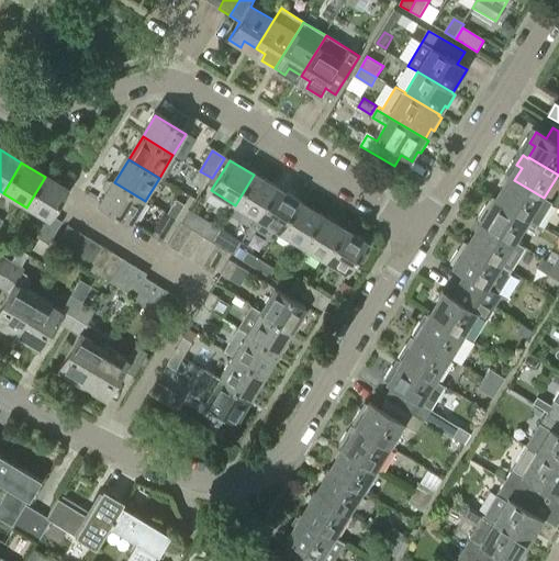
[(204,191),(212,178),(200,171),(192,184),(204,191)]
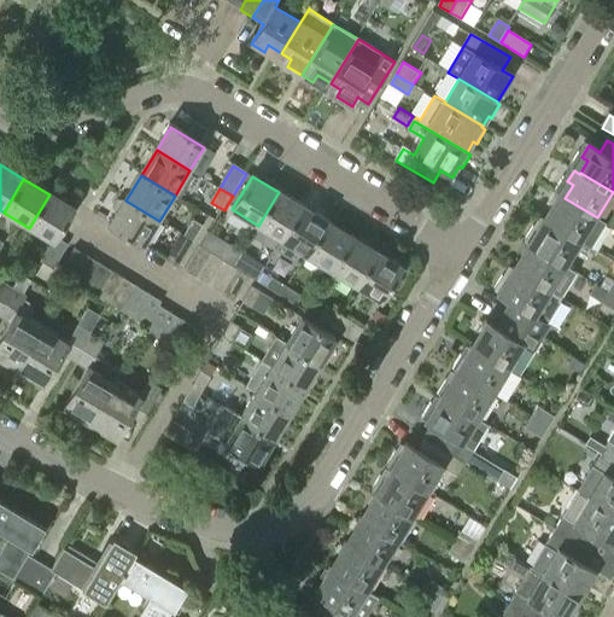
[(284,240),(303,207),(279,192),(258,226),(284,240)]
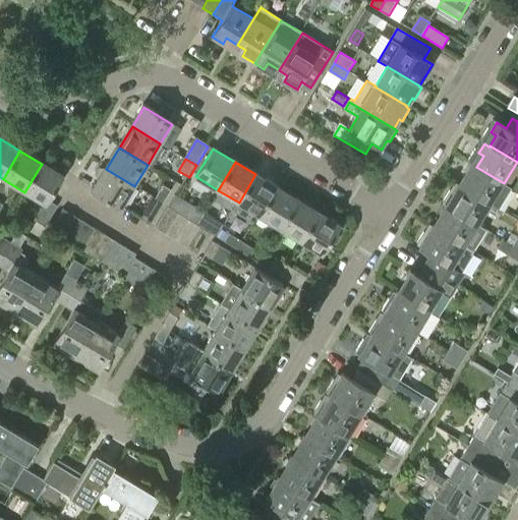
[(46,228),(59,207),(48,200),(63,177),(42,164),(24,192),(47,206),(36,223),(46,228)]
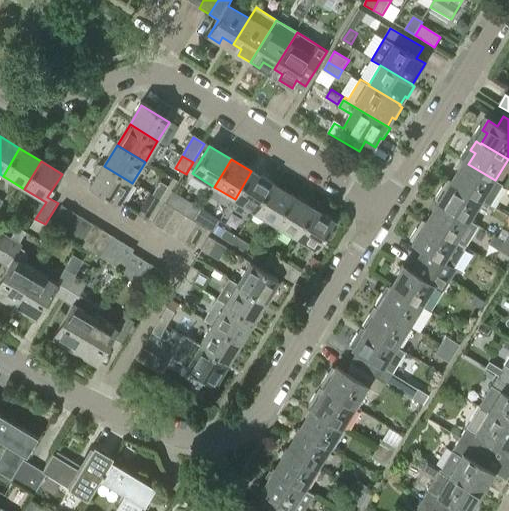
[(462,173),(456,184),(483,200),(491,205),(503,185),(495,180),(468,164),(463,161),(458,171),(462,173)]
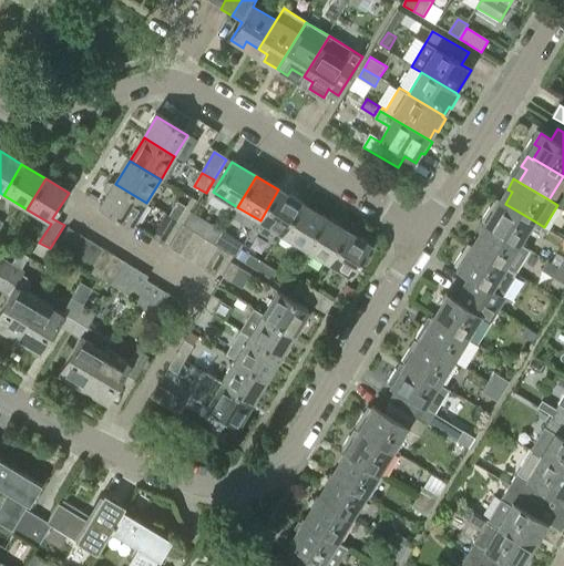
[(132,226),(146,203),(115,184),(101,207),(132,226)]
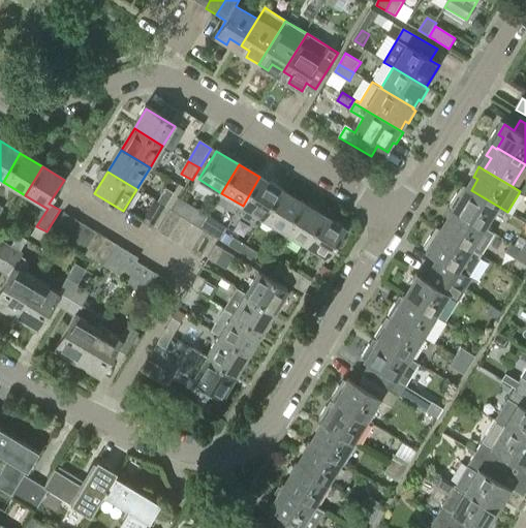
[(259,177),(243,206),(238,213),(259,225),(264,218),(281,190),(259,177)]
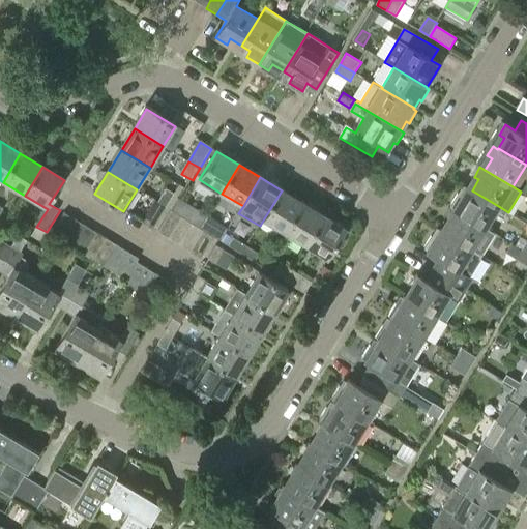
[(472,190),(467,187),(462,197),(459,195),(451,208),(454,209),(455,209),(487,229),(500,207),(472,190)]
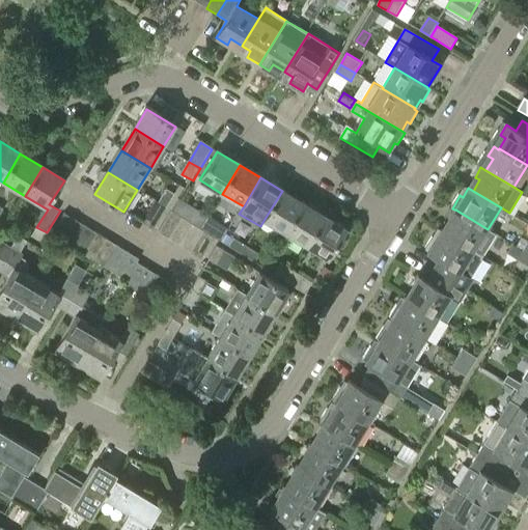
[(168,207),(174,196),(167,191),(160,203),(168,207)]
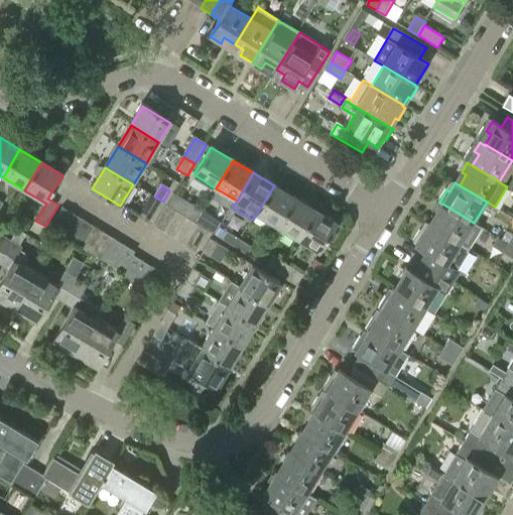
[(277,226),(294,198),(274,185),(257,213),(277,226)]
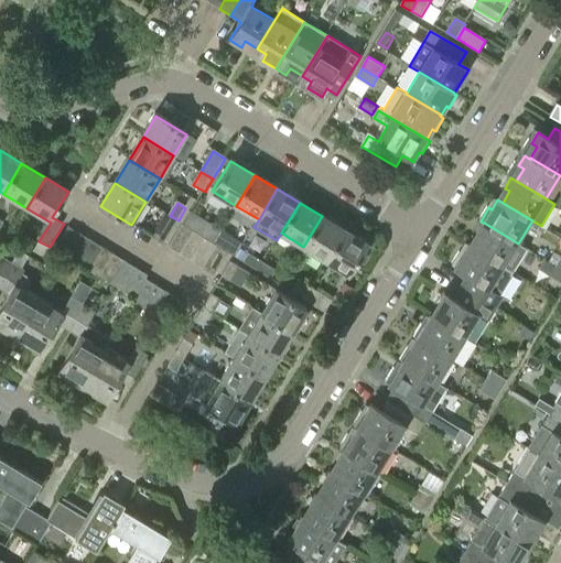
[(170,235),(179,220),(170,216),(161,230),(170,235)]
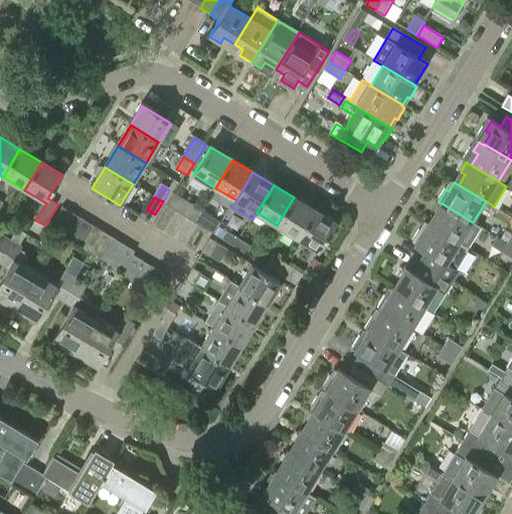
[(298,238),(315,210),(294,197),(277,225),(298,238)]
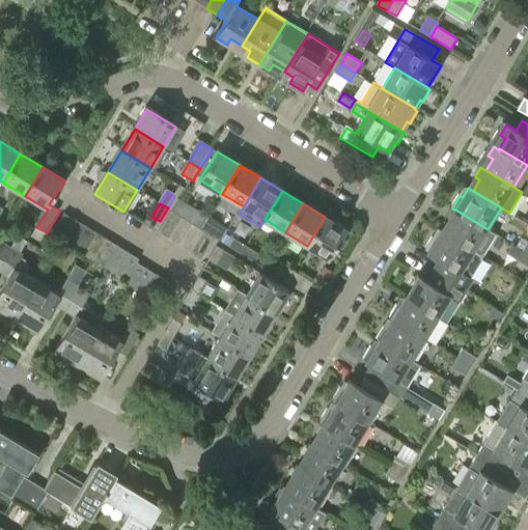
[(497,234),(488,229),(455,210),(454,210),(449,219),(453,222),(447,233),(475,250),(483,255),(497,234)]
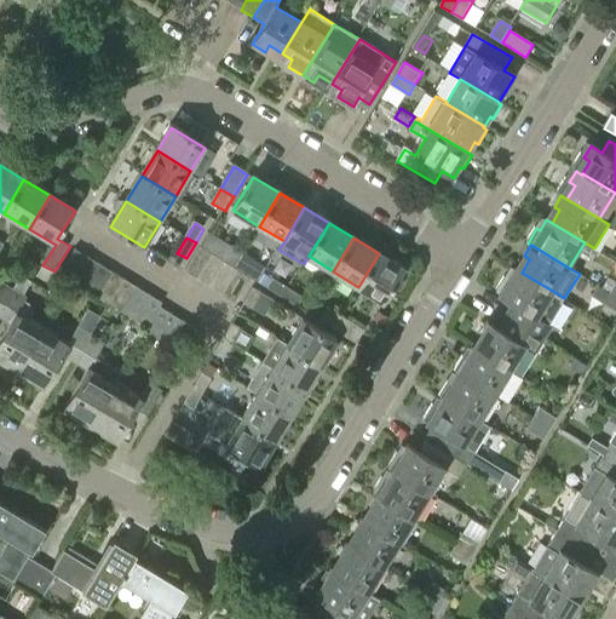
[(186,273),(199,281),(213,256),(201,248),(186,273)]
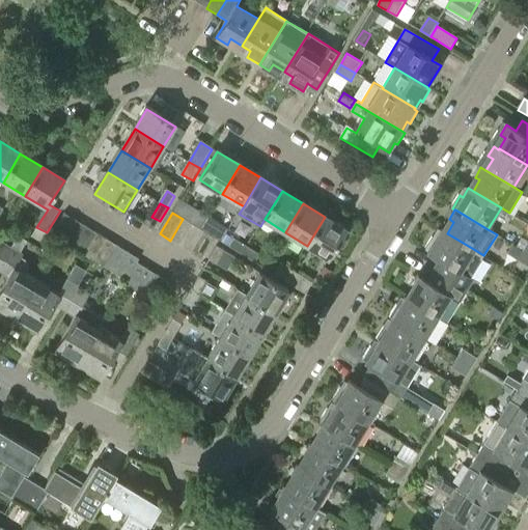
[(63,243),(75,221),(64,215),(52,235),(63,243)]
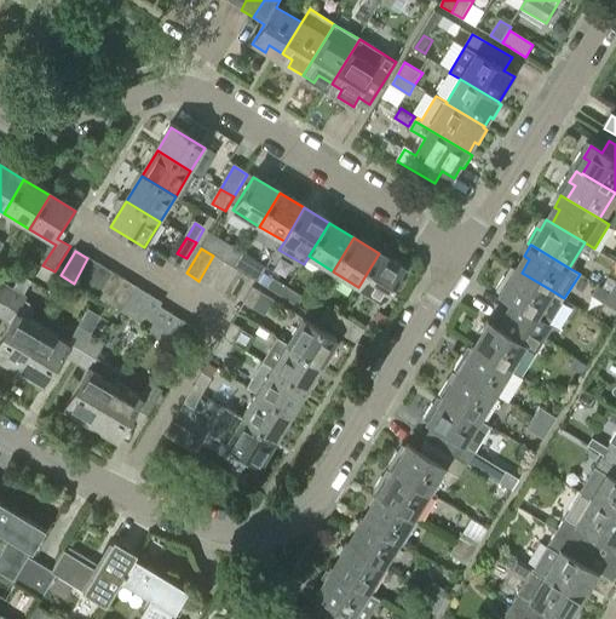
[(384,302),(403,269),(379,253),(358,287),(384,302)]
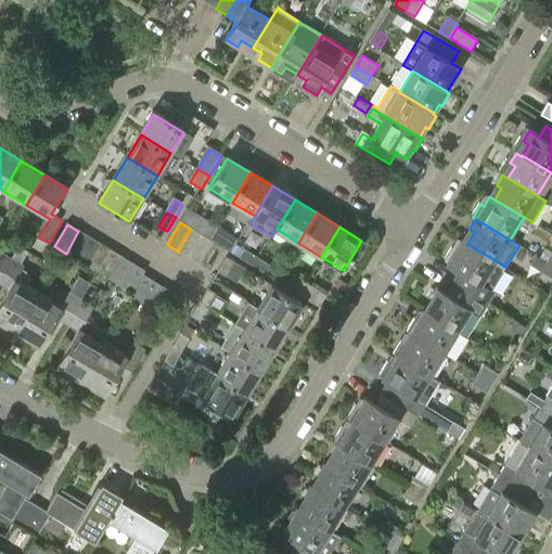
[(190,258),(203,236),(191,229),(178,252),(190,258)]
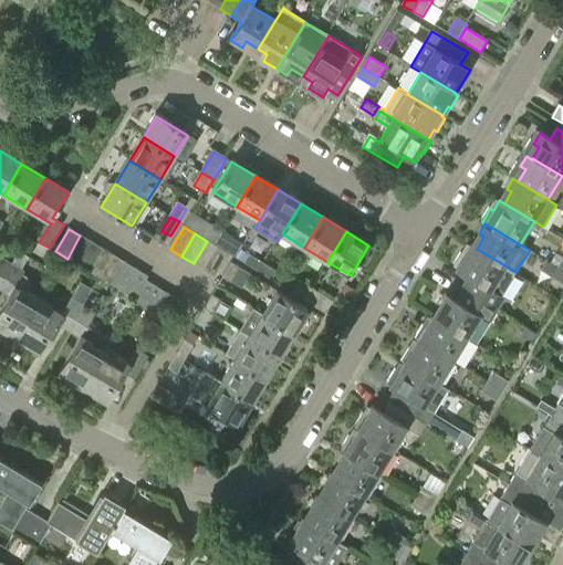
[(77,265),(91,242),(80,236),(68,259),(77,265)]
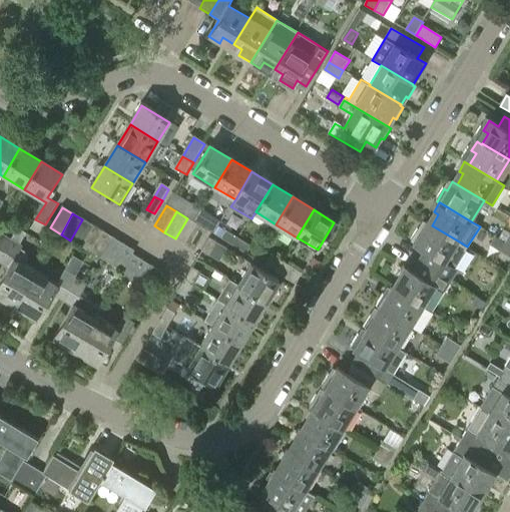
[(185,244),(197,224),(187,218),(175,238),(185,244)]
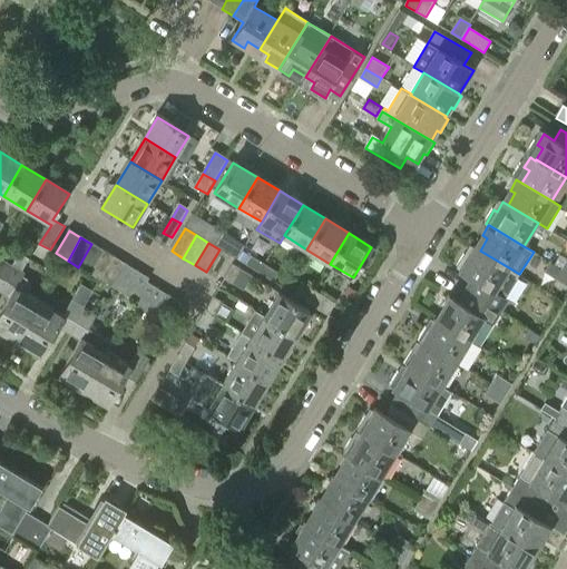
[(89,274),(103,251),(91,244),(78,267),(89,274)]
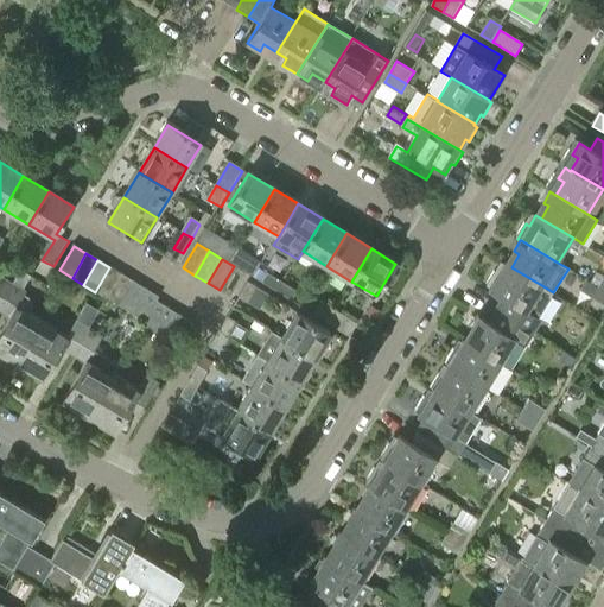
[(552,296),(541,289),(544,286),(512,267),(506,264),(498,274),(495,273),(487,286),(490,289),(490,290),(504,298),(496,311),(534,334),(541,322),(538,320),(552,296)]
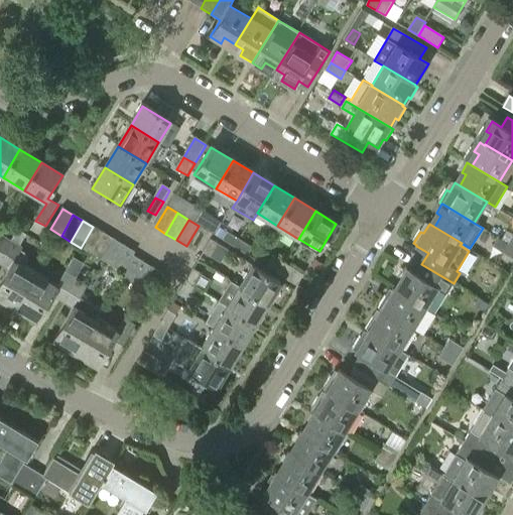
[(197,252),(209,232),(199,226),(186,246),(197,252)]
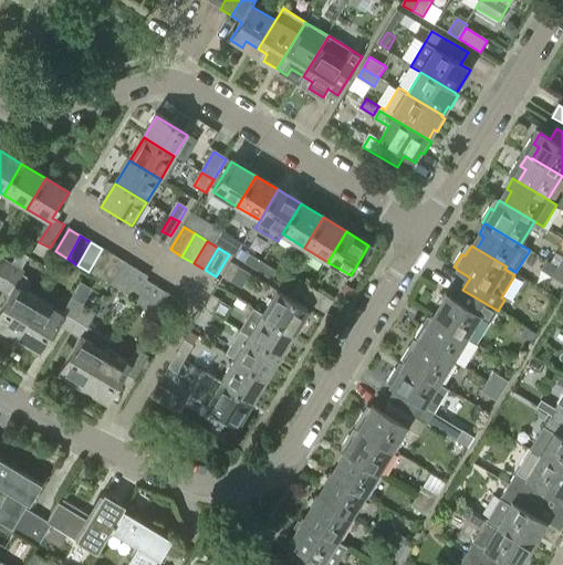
[(100,279),(114,257),(102,249),(89,272),(100,279)]
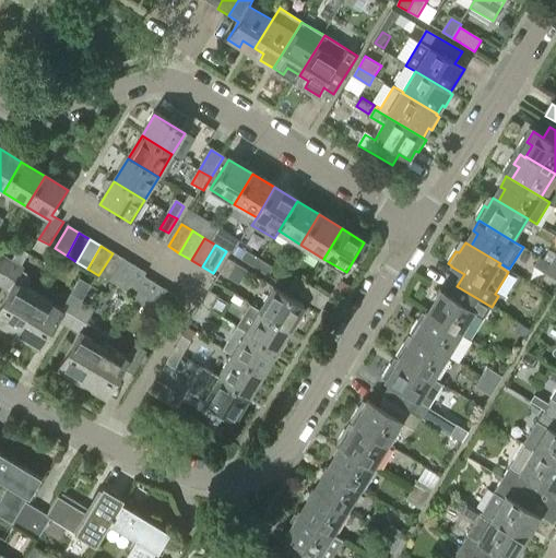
[(0,324),(16,335),(38,297),(27,291),(33,282),(30,274),(23,270),(22,269),(31,252),(21,247),(12,263),(13,263),(0,284),(0,286),(9,293),(0,307),(0,324)]
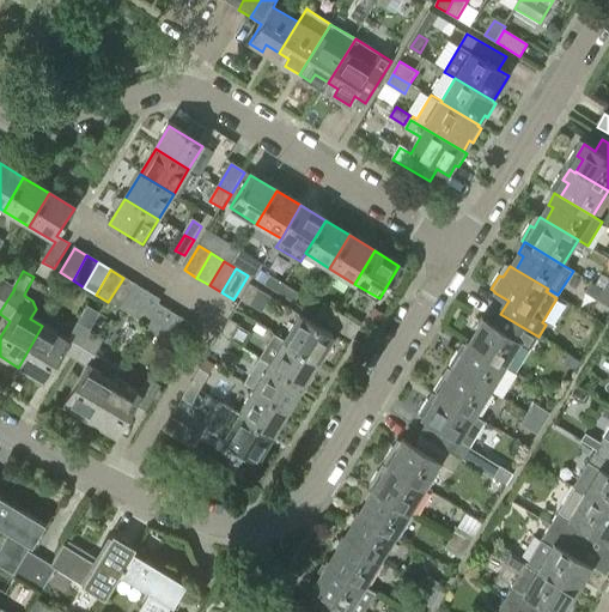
[(608,276),(604,273),(597,285),(604,290),(608,292),(608,276)]
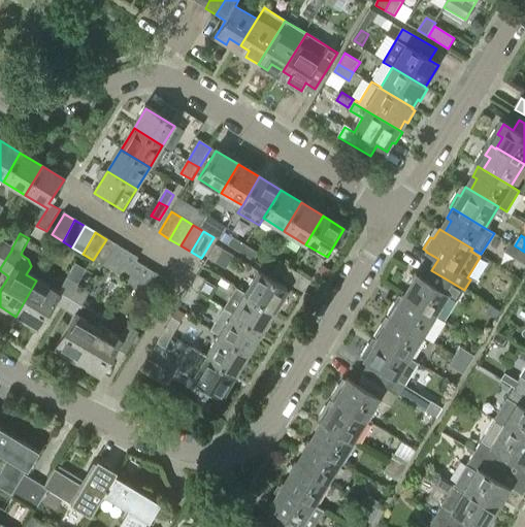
[(242,252),(248,244),(234,236),(230,244),(242,252)]
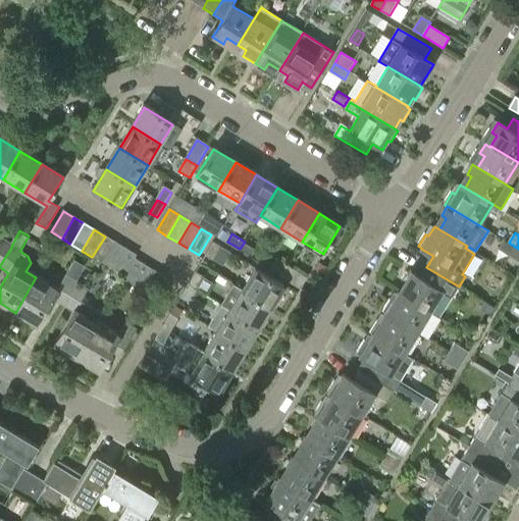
[(103,264),(116,243),(105,237),(92,257),(103,264)]
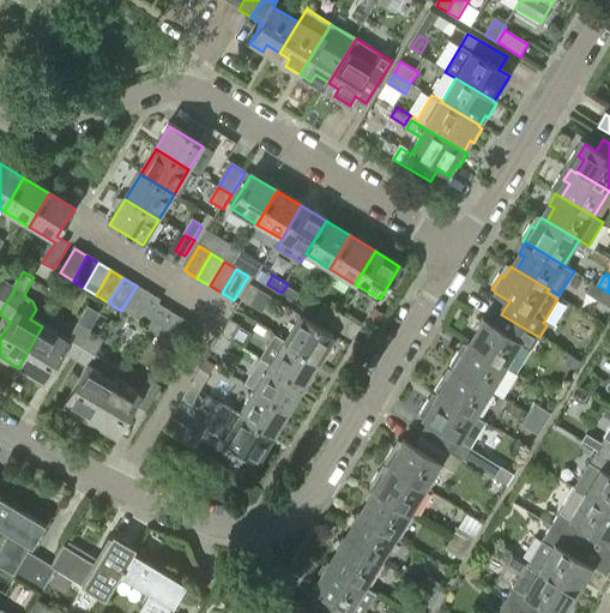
[(0,312),(14,289),(13,289),(1,281),(0,282),(0,312)]
